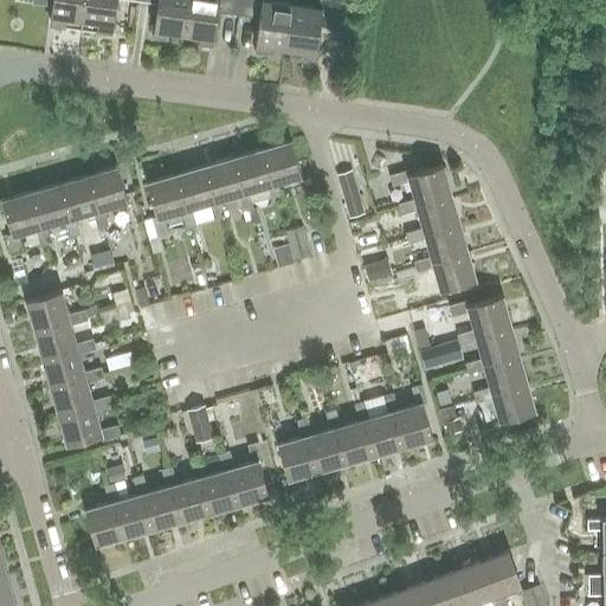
[(31,0),(32,2),(53,5),(52,15),(53,17),(52,25),(81,28),(84,0),(31,0)]
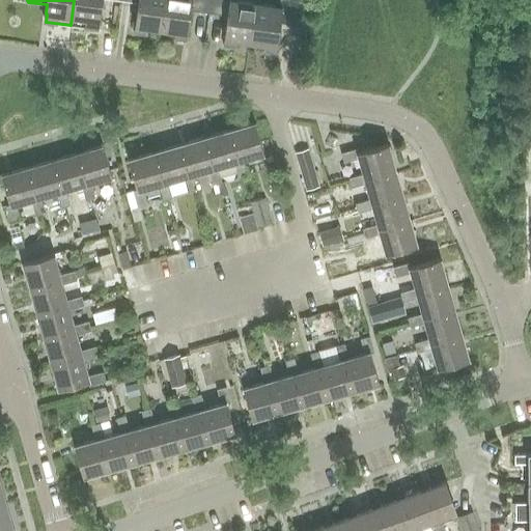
[(117,0),(119,0),(74,0),(71,25),(96,29),(98,22),(101,0),(117,0)]
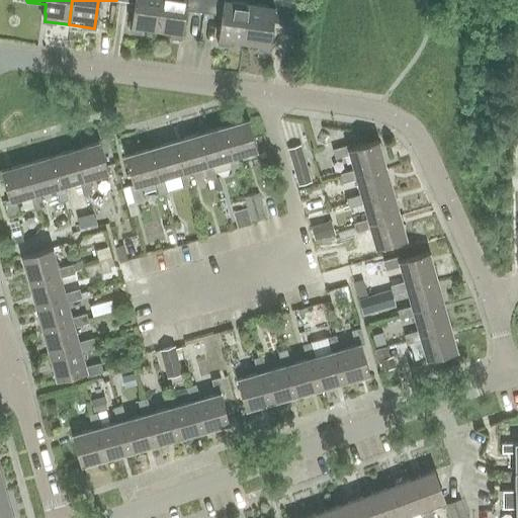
[(157,29),(161,0),(116,0),(135,3),(132,26),(131,33),(143,35),(144,27),(157,29)]
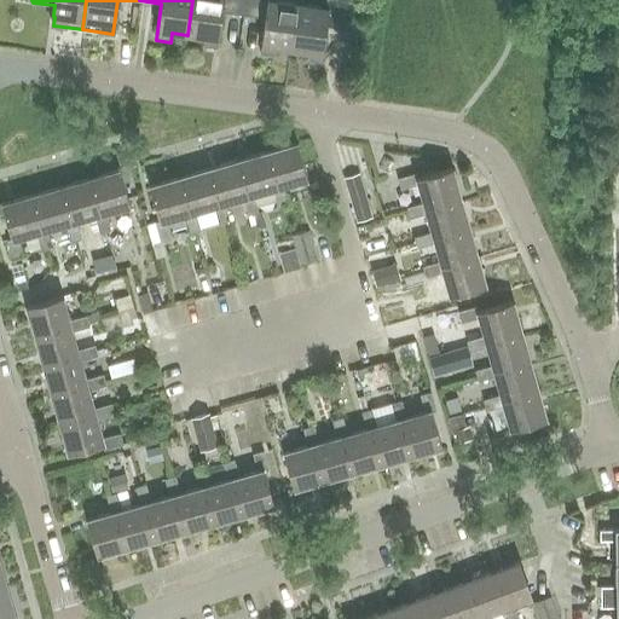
[(244,15),(246,0),(192,0),(187,35),(204,38),(203,47),(218,48),(219,41),(224,11),(244,15)]
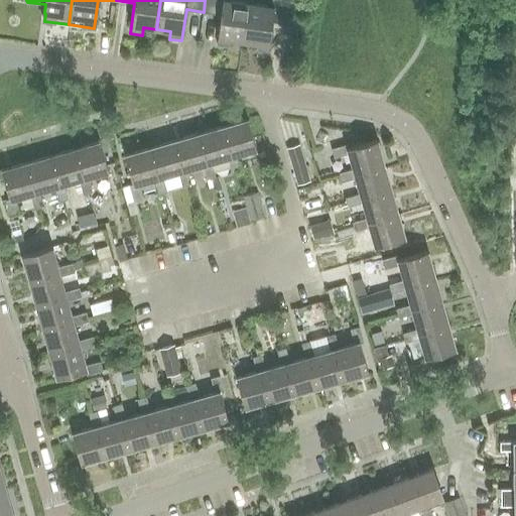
[(244,41),(249,4),(231,1),(230,0),(205,0),(204,12),(221,14),(218,38),(219,38),(218,46),(230,47),(231,39),(244,41)]
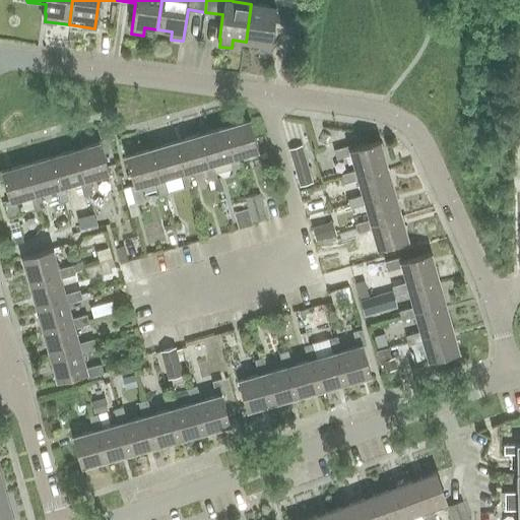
[(251,4),(246,42),(260,44),(259,52),(270,53),(271,46),(272,46),(275,22),(293,24),(296,1),(288,0),(269,0),(268,6),(251,4)]
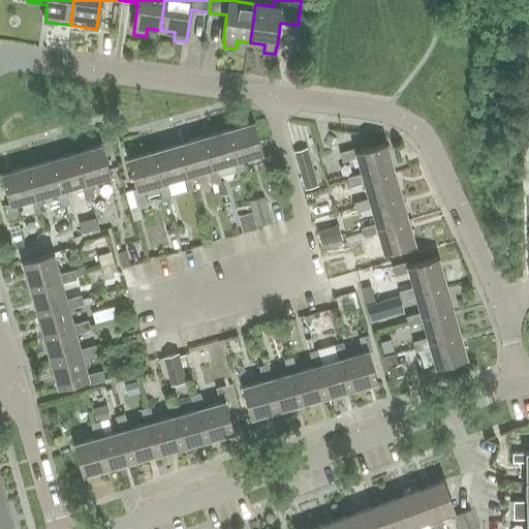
[(238,161),(232,162),(237,177),(246,175),(242,160),(263,154),(254,121),(228,128),(238,161)]
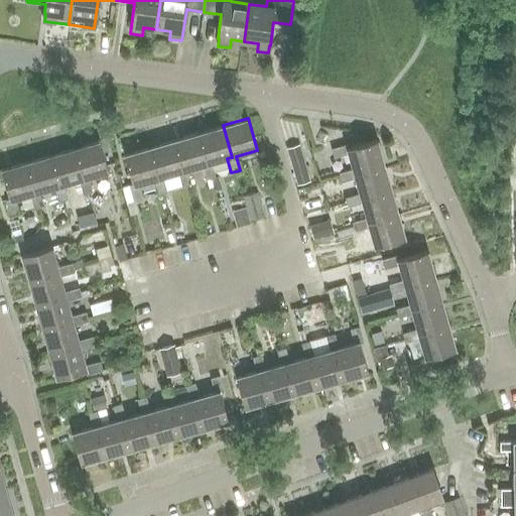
[(210,163),(227,158),(232,157),(223,125),(199,132),(208,164),(201,166),(205,179),(214,177),(210,163)]
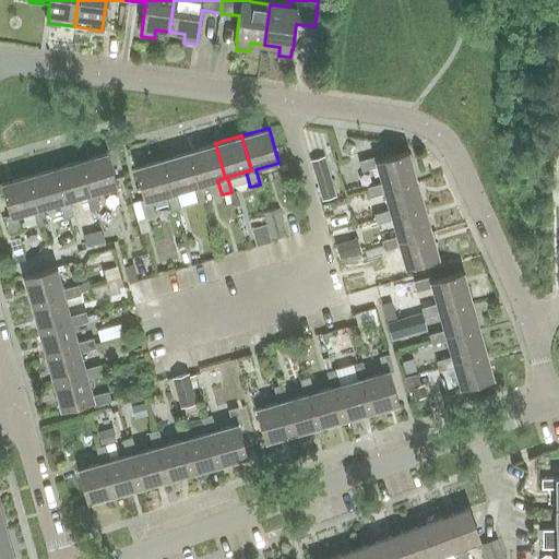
[(202,185),(217,180),(225,178),(215,143),(189,152),(199,186),(192,187),(197,202),(206,200),(202,185)]
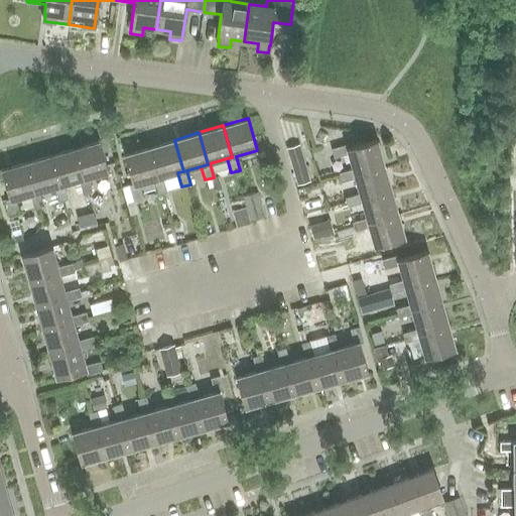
[(353,173),(383,164),(376,139),(348,147),(347,144),(331,149),(333,157),(348,153),(352,169),(353,173)]
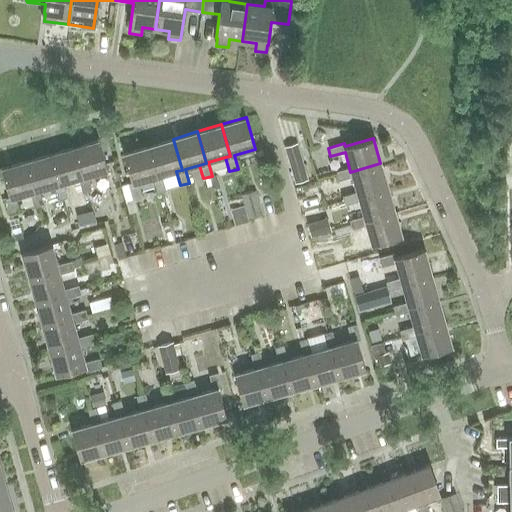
[(160,176),(176,171),(182,170),(173,139),(148,146),(158,177),(151,179),(155,192),(164,190),(160,176)]
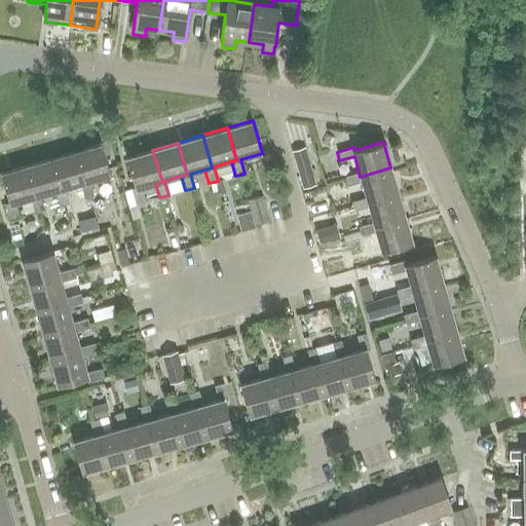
[(85,182),(79,184),(83,198),(94,195),(88,181),(111,175),(102,144),(76,152),(85,182)]
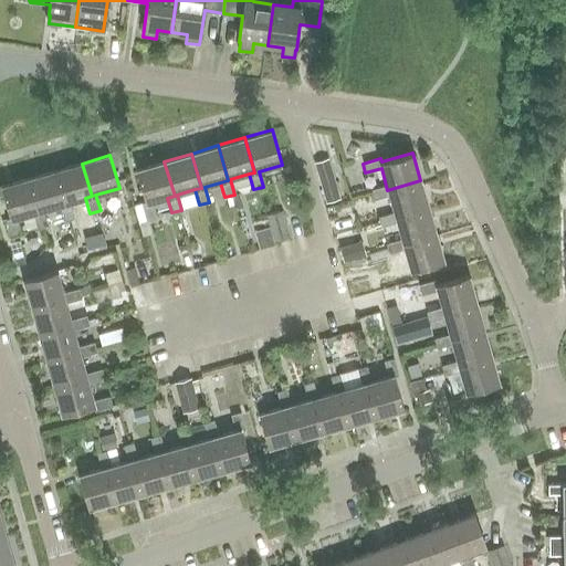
[(325,202),(339,198),(328,158),(314,163),(325,202)]
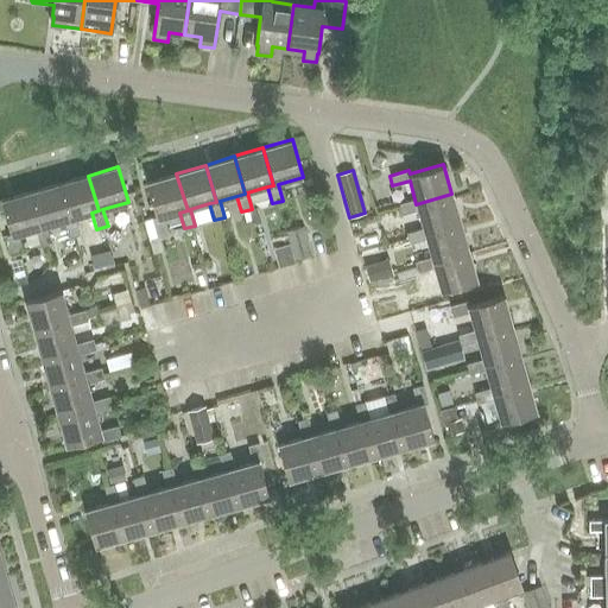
[(162,217),(179,213),(188,210),(176,173),(146,182),(157,217),(151,219),(156,238),(166,234),(162,217)]
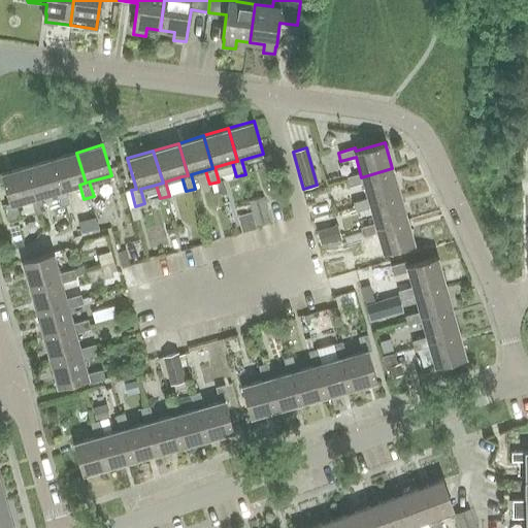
[(65,189),(79,185),(86,183),(76,153),(52,160),(61,190),(56,191),(60,206),(69,203),(65,189)]
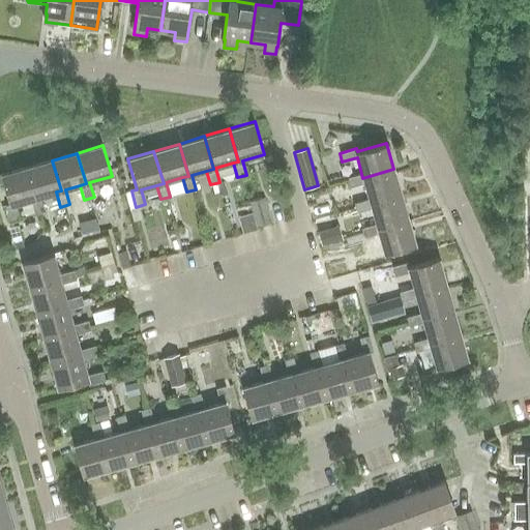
[(39,197),(56,192),(61,190),(52,160),(27,168),(36,197),(31,199),(35,214),(43,211),(39,197)]
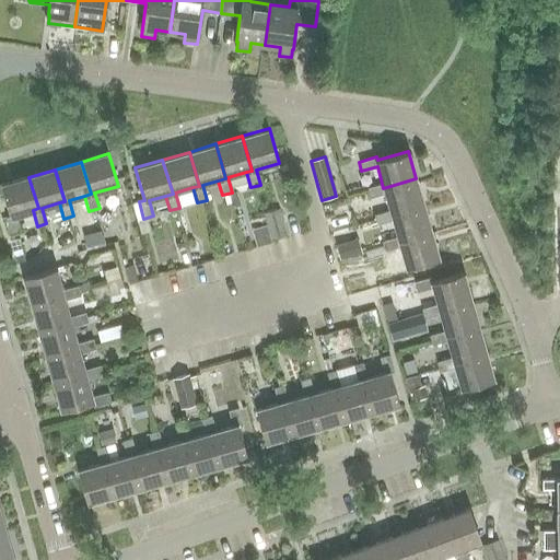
[(15,214),(33,210),(38,208),(28,177),(1,185),(11,216),(6,218),(10,234),(21,231),(15,214)]
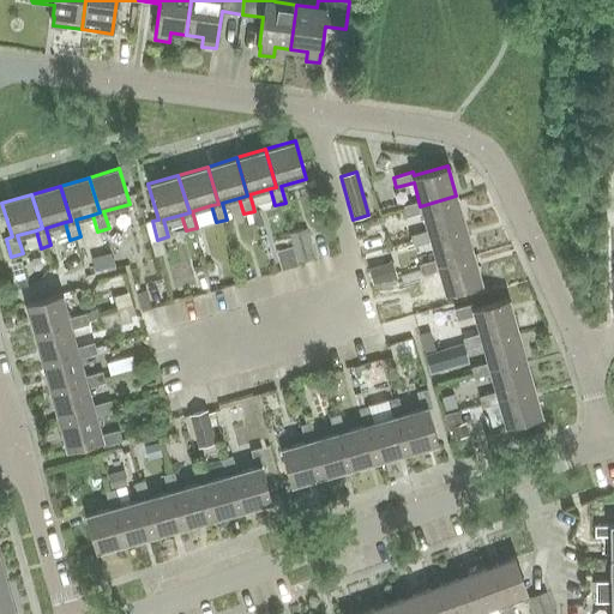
[(429,235),(465,224),(456,196),(420,206),(419,202),(402,206),(405,216),(422,211),(427,229),(429,235)]
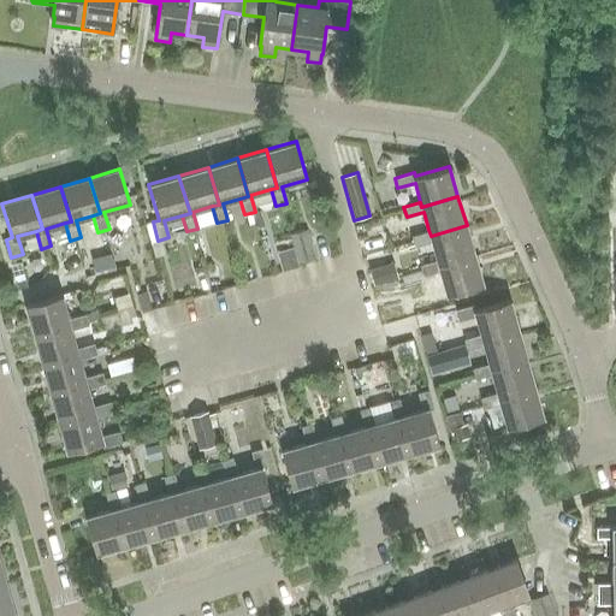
[(439,265),(475,254),(467,225),(431,236),(428,230),(412,235),(415,247),(432,242),(437,260),(439,265)]
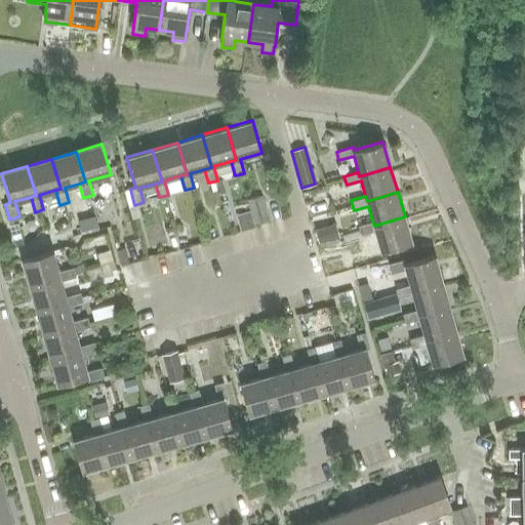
[(254,225),(269,219),(261,195),(246,200),(254,225)]
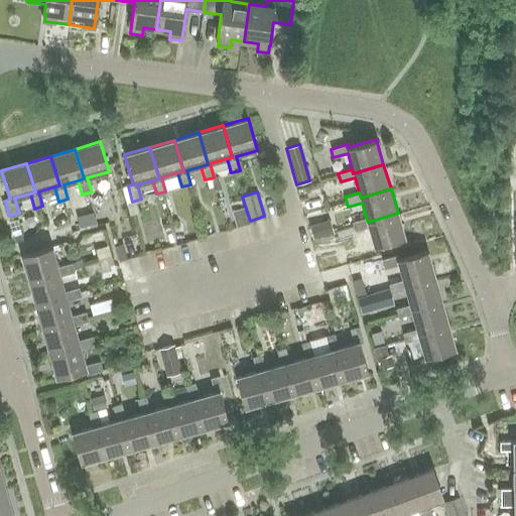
[(368,222),(366,218),(352,222),(355,231),(369,227),(375,247),(405,238),(398,213),(368,222)]
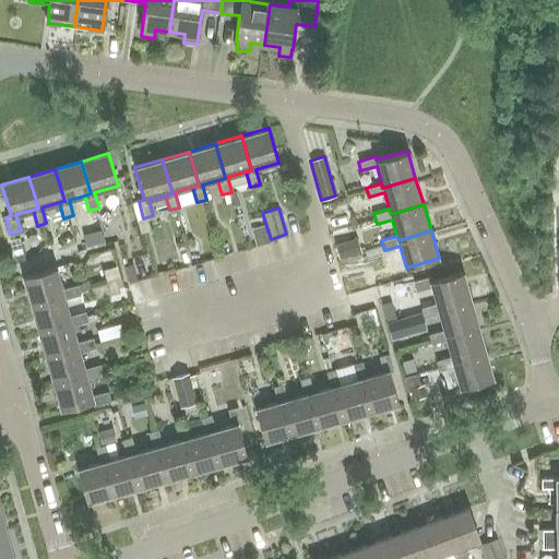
[(348,241),(336,245),(341,259),(353,254),(348,241)]
